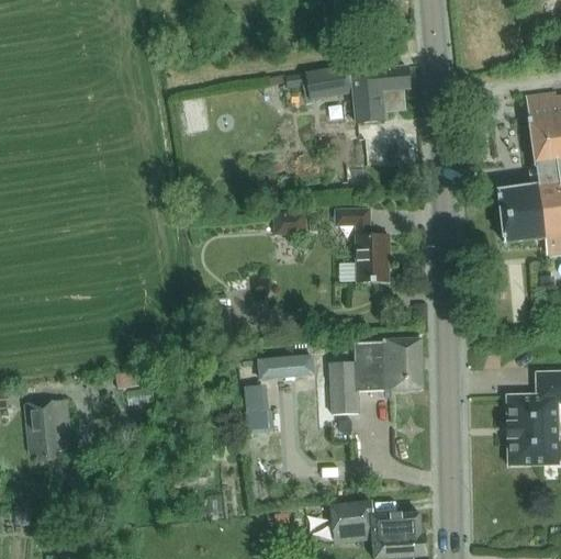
[(397,87),(407,86),(405,66),(350,71),(349,65),(285,75),(287,81),(287,85),(306,81),(309,94),(350,88),(355,121),(381,118),(380,107),(400,105),(397,87)]
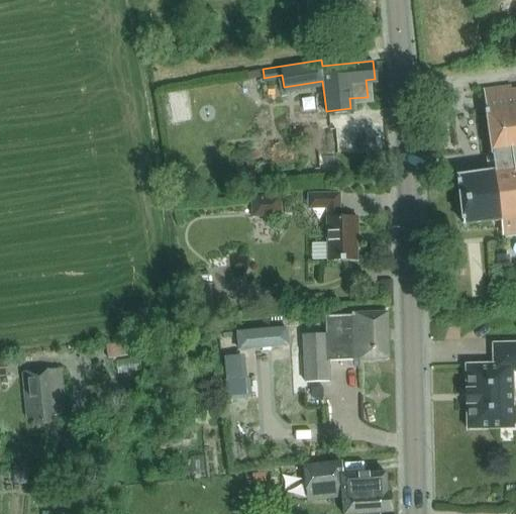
[(515,83),(483,88),(494,169),(457,174),(463,223),(499,218),(501,232),(515,229),(515,83)]
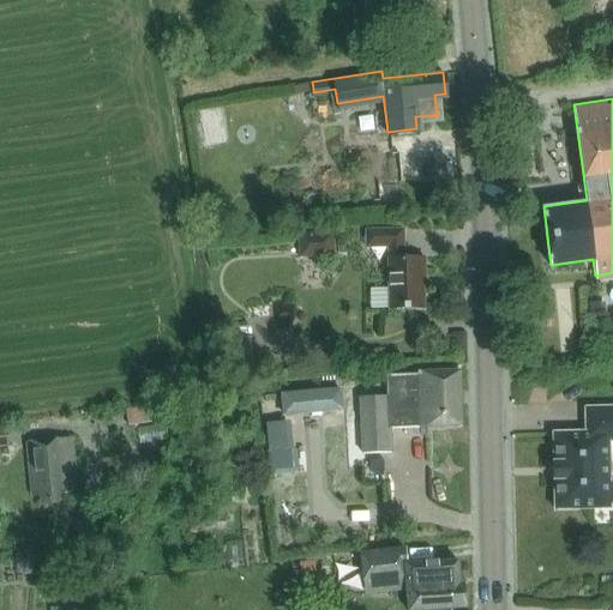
[(422,275),(425,275),(425,255),(403,257),(403,228),(366,229),(366,245),(388,243),(389,307),(424,307),(422,275)]
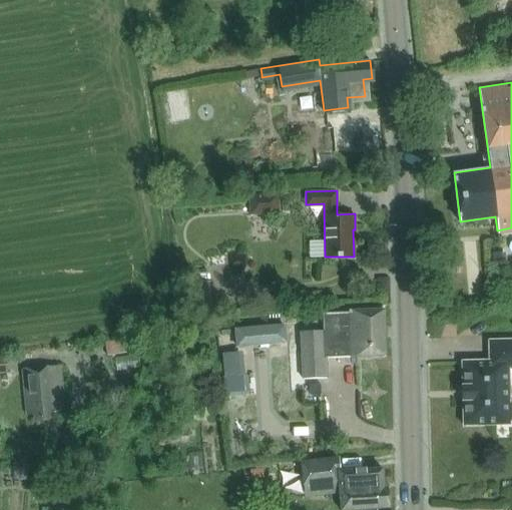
[(249,213),(279,211),(278,191),(247,194),(249,213)]
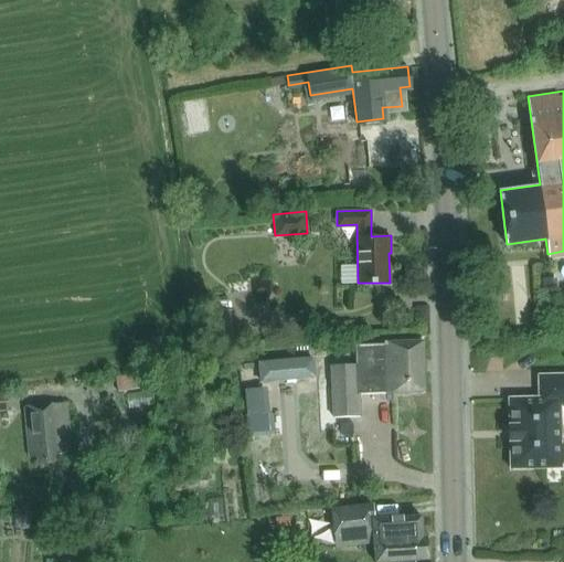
[(553,279),(541,281),(542,296),(554,295),(553,279)]
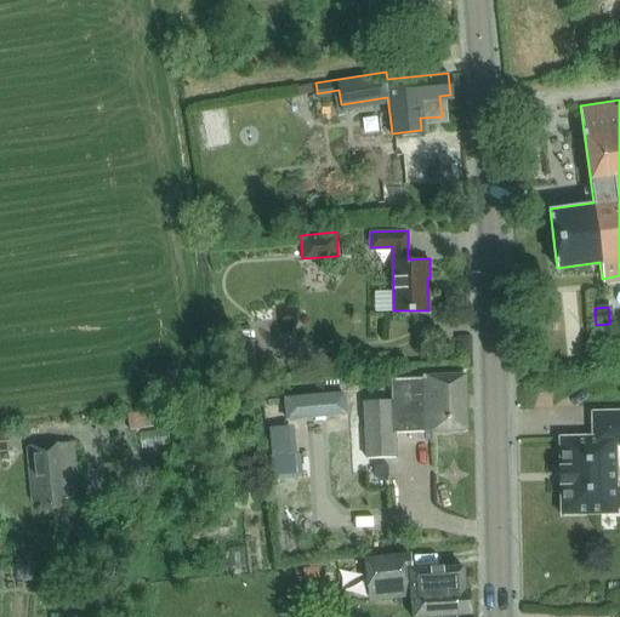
[(343,366),(363,366),(363,354),(343,354),(343,366)]
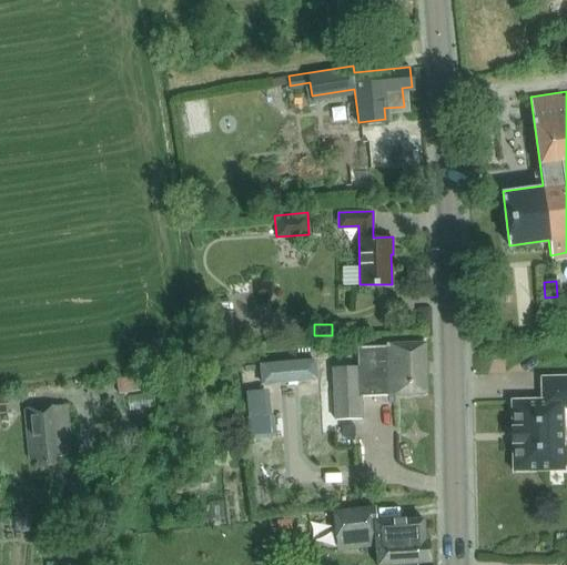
[(361,392),(425,391),(424,343),(360,345),(360,365),(335,365),(336,417),(362,416),(361,392)]
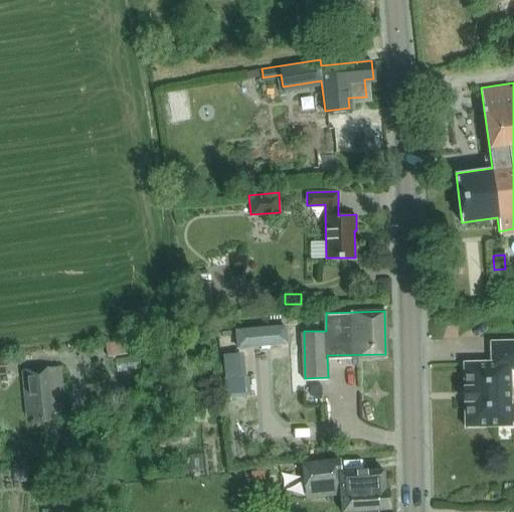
[(291,344),(290,325),(239,329),(240,348),(291,344)]
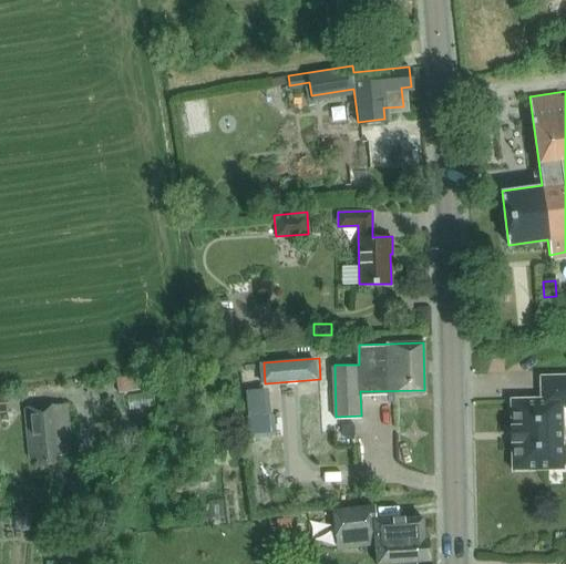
[(541,397),(510,398),(512,468),(562,467),(562,462),(565,462),(565,445),(565,444),(562,444),(561,404),(565,404),(565,373),(539,375),(541,397)]
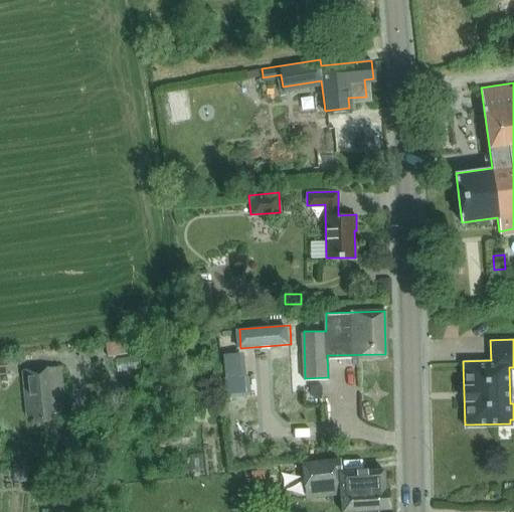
[(52,411),(65,409),(60,366),(22,370),(27,414),(34,413),(35,419),(52,417),(52,411)]
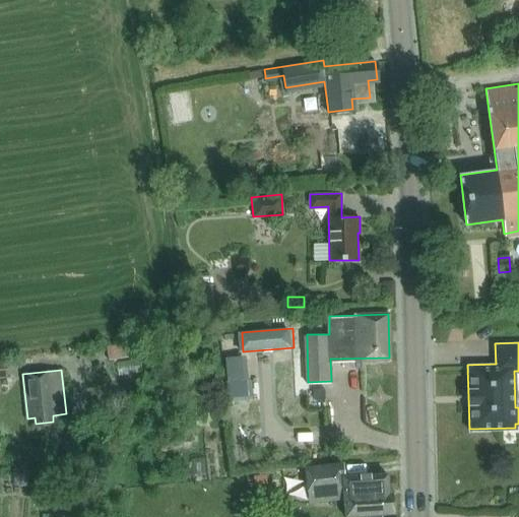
[(183,433),(183,441),(191,441),(191,432),(183,433)]
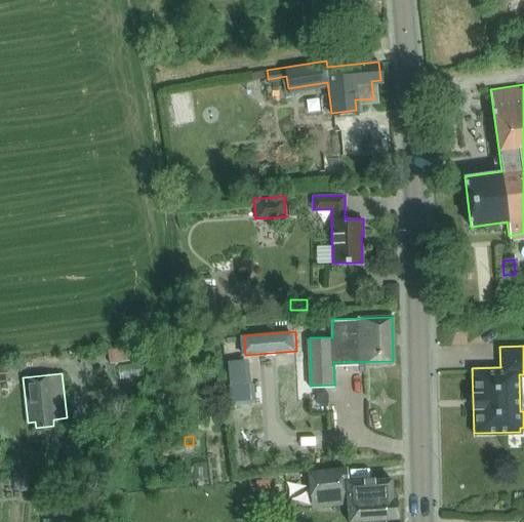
[(11,462),(12,489),(28,489),(27,460),(11,462)]
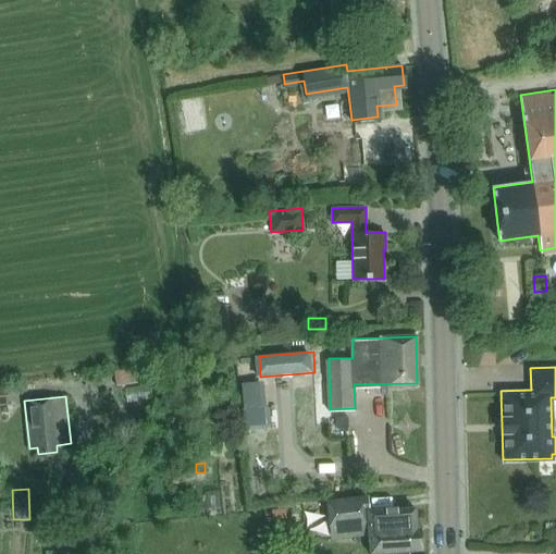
[(409,553),(409,549),(422,548),(420,529),(417,529),(415,505),(369,511),(367,495),(329,499),(332,528),(370,525),(373,553),(392,551),(392,553),(409,553)]
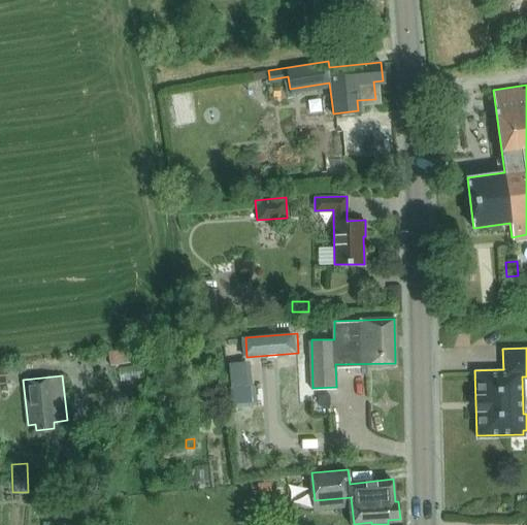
[(271,492),(269,481),(257,482),(258,494),(271,492)]
